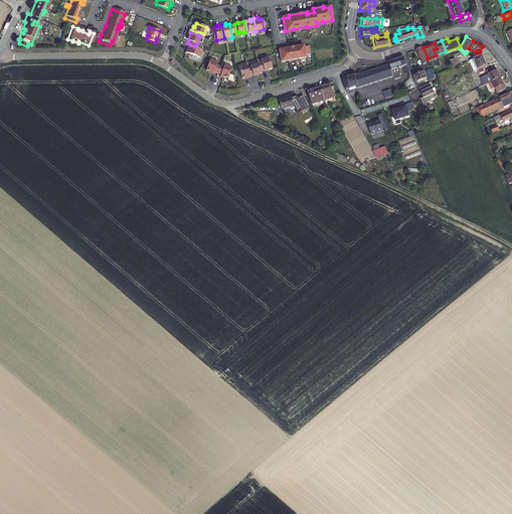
[(194,46),(190,44),(188,48),(187,48),(185,52),(199,57),(202,49),(194,46)]
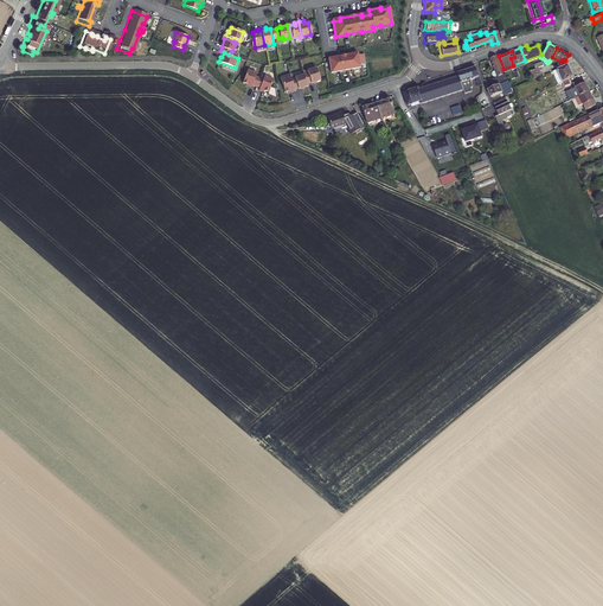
[(327,57),(331,71),(359,67),(359,64),(365,63),(363,53),(357,53),(357,52),(327,57)]
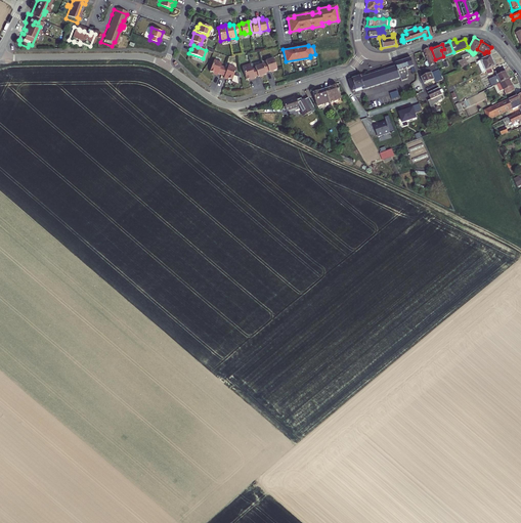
[(429,48),(424,49),(428,60),(426,61),(425,63),(426,66),(428,66),(428,67),(425,68),(423,68),(422,70),(422,74),(438,67),(435,60),(434,61),(429,48)]
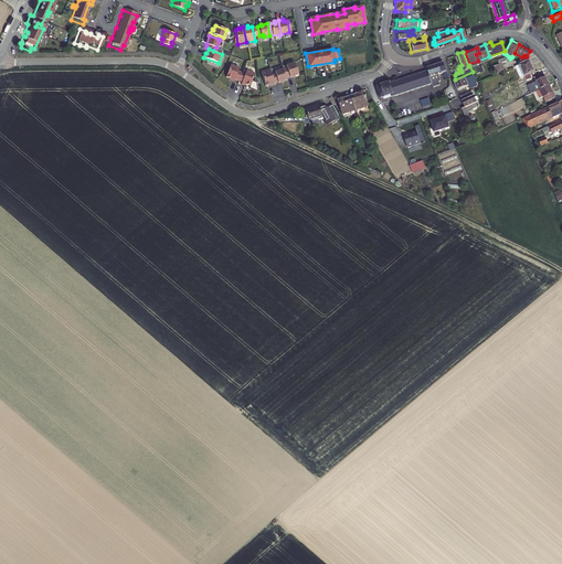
[(521,63),(515,65),(520,77),(523,75),(530,73),(534,71),(530,60),(522,62),(521,63)]
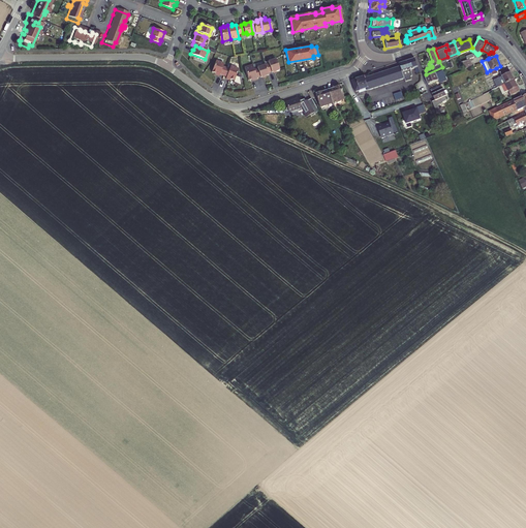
[(414,58),(407,60),(410,68),(414,67),(415,70),(420,68),(414,58)]
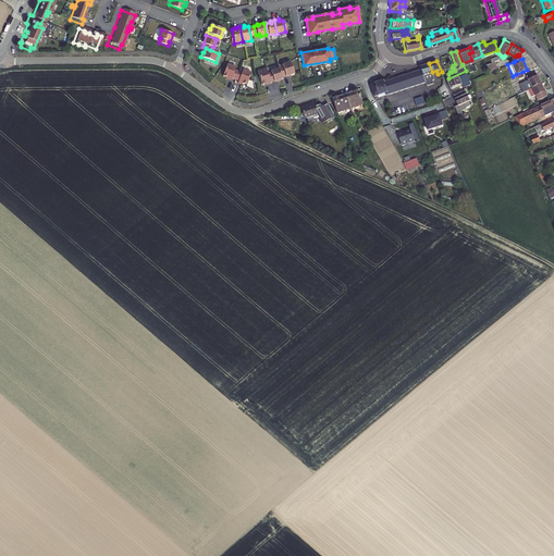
[(492,61),(485,63),(489,71),(496,69),(493,61),(492,61)]
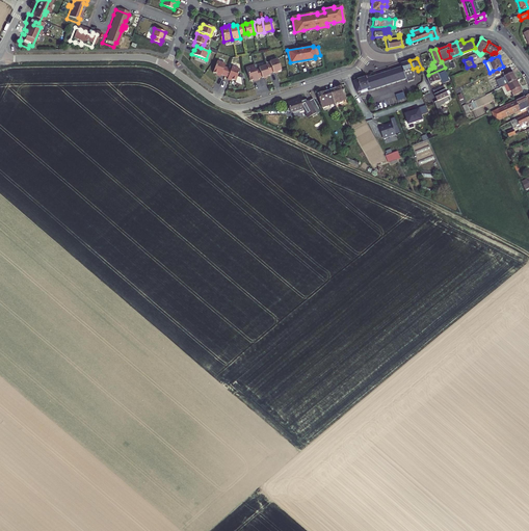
[(269,63),(266,65),(268,73),(272,72),(272,73),(281,70),(276,59),(269,61),(269,63)]
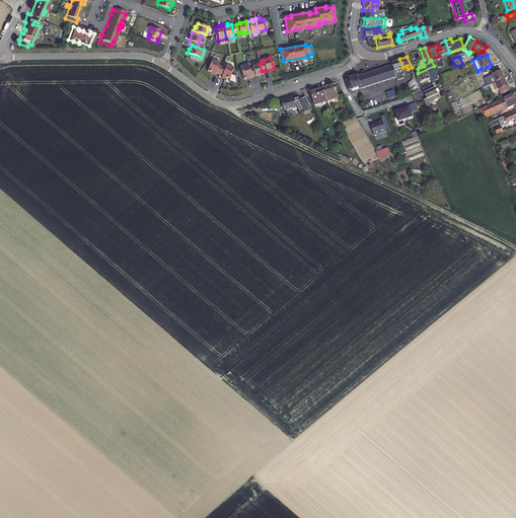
[(399,59),(392,62),(392,64),(397,75),(399,79),(404,77),(403,74),(404,73),(402,67),(399,59)]
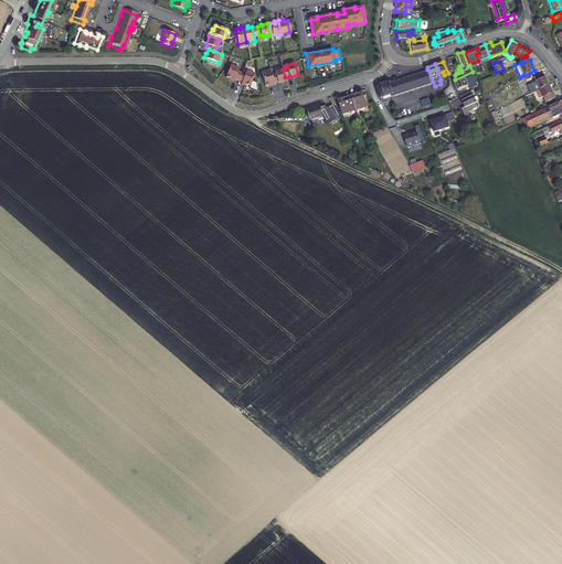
[(237,71),(229,67),(224,80),(233,83),(233,82),(236,83),(240,75),(236,74),(237,71)]
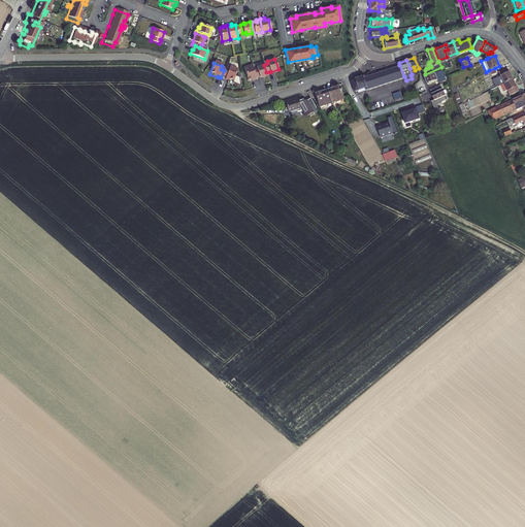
[(253,70),(252,65),(243,67),(248,80),(252,78),(253,80),(256,79),(256,77),(253,70)]
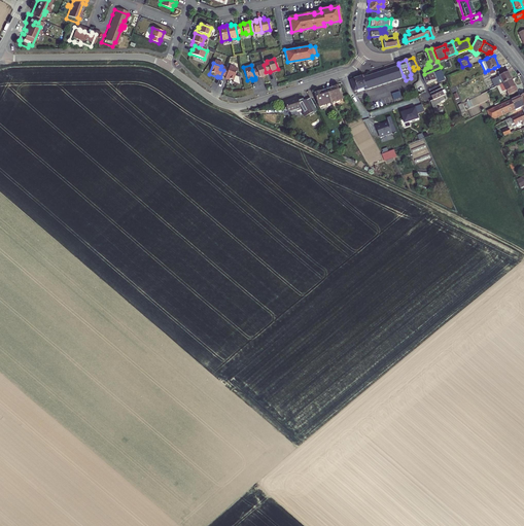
[(266,72),(264,65),(255,67),(256,69),(252,70),(255,77),(258,76),(259,77),(267,74),(266,72)]
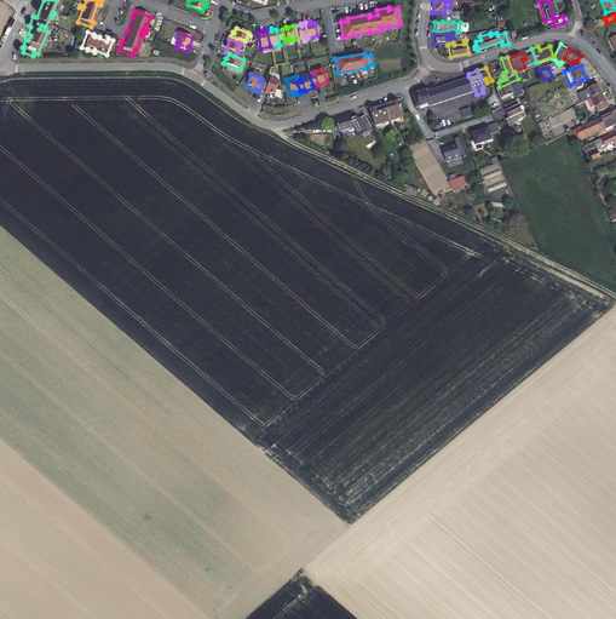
[(429,89),(407,96),(413,107),(429,103),(429,105),(466,92),(475,90),(468,76),(429,90),(429,89)]
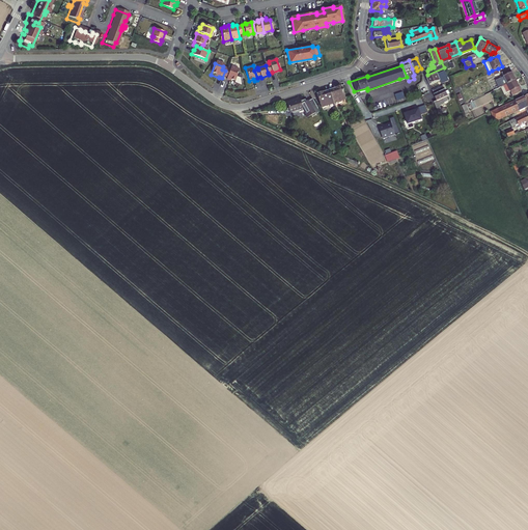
[(428,78),(427,78),(431,85),(441,81),(440,78),(443,77),(445,82),(449,80),(447,75),(445,71),(444,67),(427,75),(428,78)]
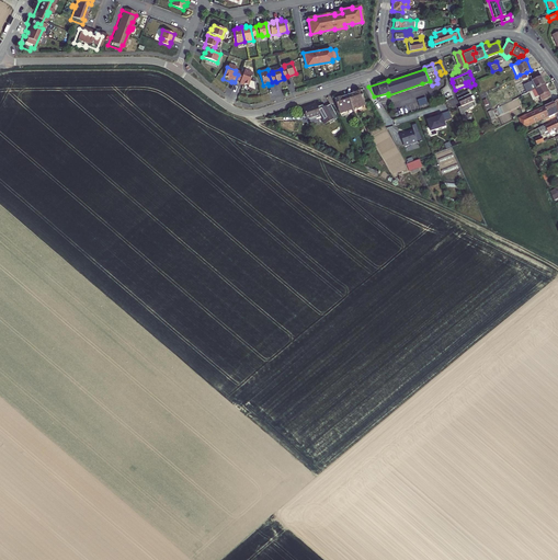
[(238,75),(235,82),(239,84),(238,84),(247,88),(251,76),(242,72),(241,76),(238,75)]
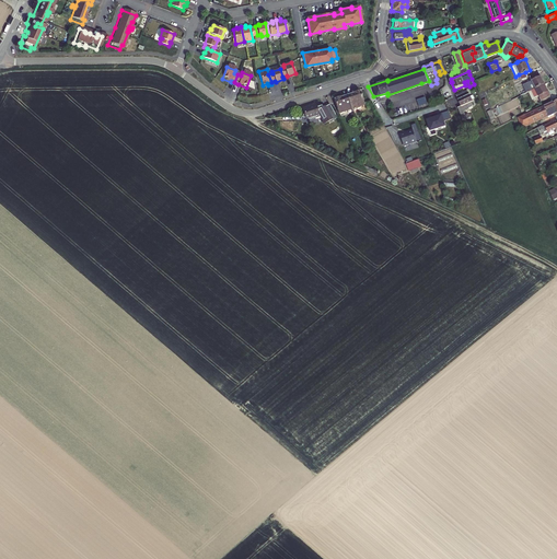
[(532,80),(528,82),(531,90),(544,84),(540,72),(530,77),(532,80)]
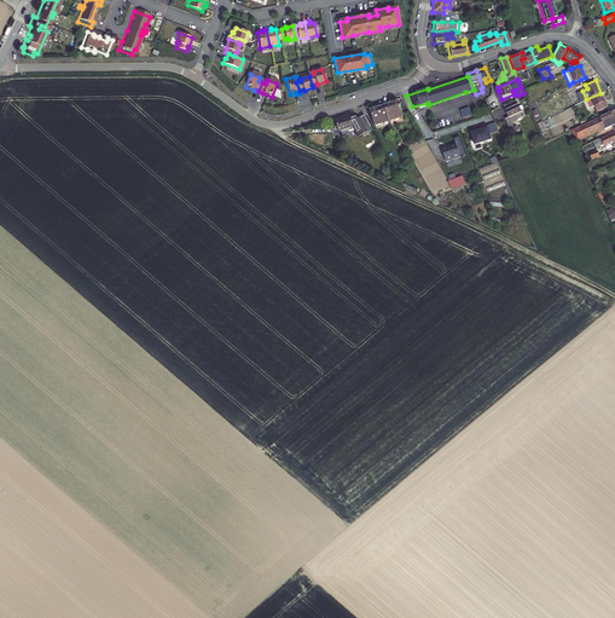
[(607,107),(601,93),(586,99),(590,107),(593,104),(597,110),(607,107)]
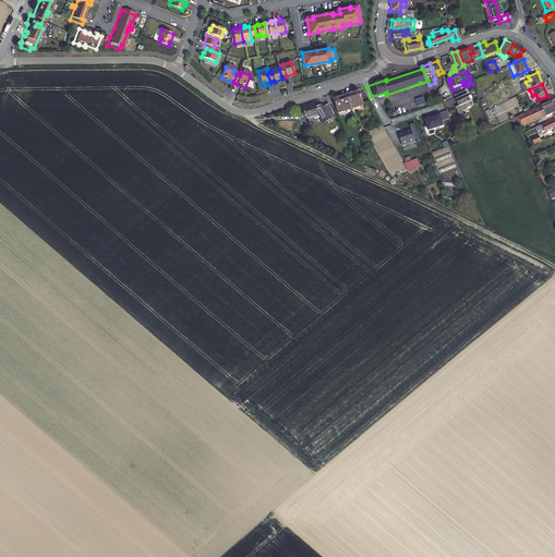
[(351,93),(345,95),(350,108),(362,104),(357,89),(351,92),(351,93)]
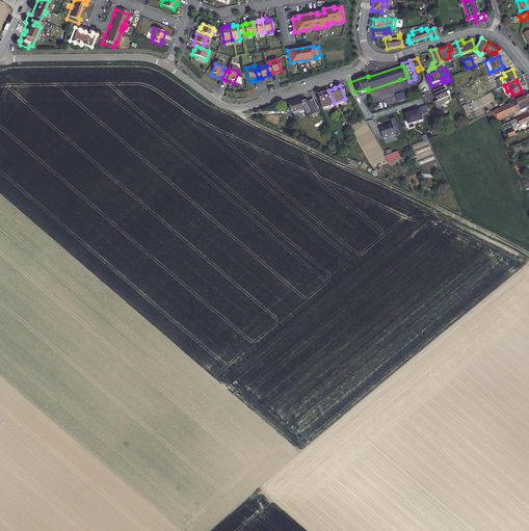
[(445,85),(433,90),(434,95),(446,89),(445,87),(445,85)]
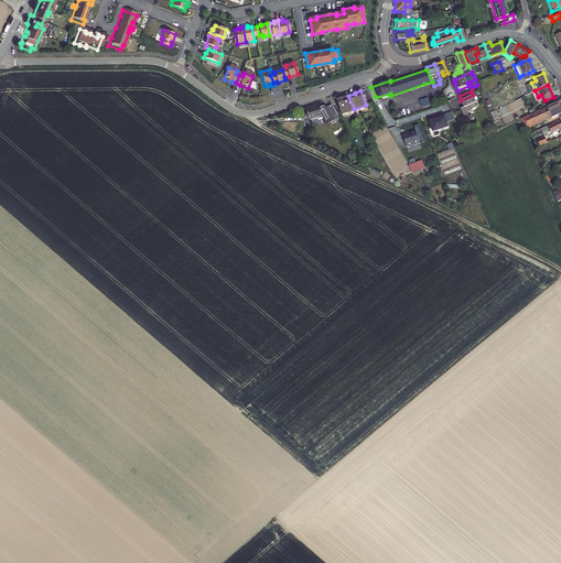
[(476,101),(473,95),(461,100),(464,107),(461,108),(465,120),(468,119),(466,112),(472,110),(471,109),(473,108),(474,106),(476,104),(476,101)]
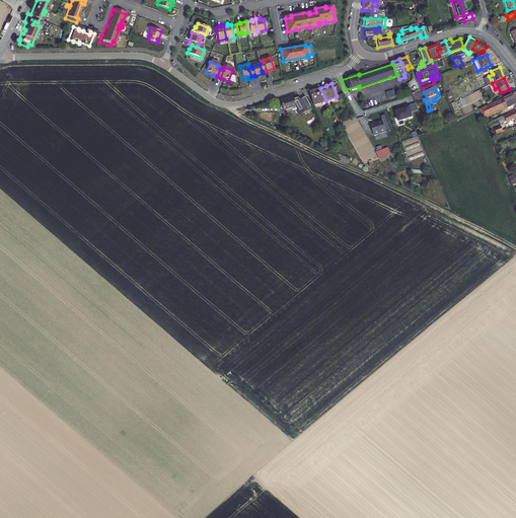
[(312,90),(307,91),(312,104),(325,100),(320,88),(312,91),(312,90)]
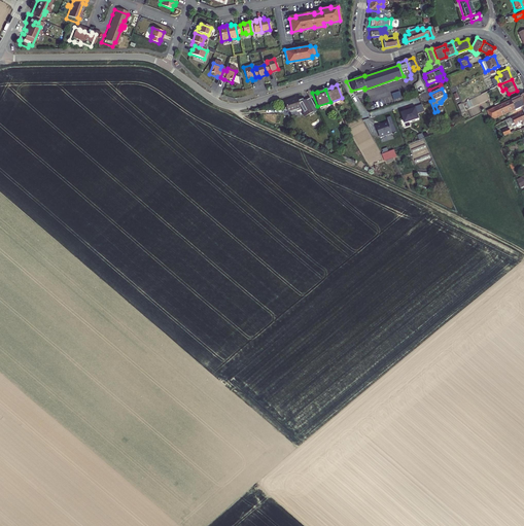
[(399,90),(391,92),(393,98),(402,96),(399,90)]
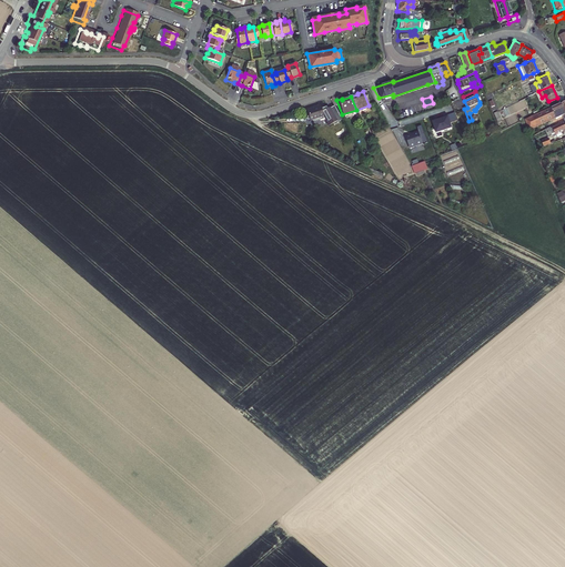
[(556,102),(527,117),(532,128),(547,120),(546,119),(551,117),(552,118),(557,114),(558,117),(564,112),(564,102),(563,100),(556,103),(556,102)]
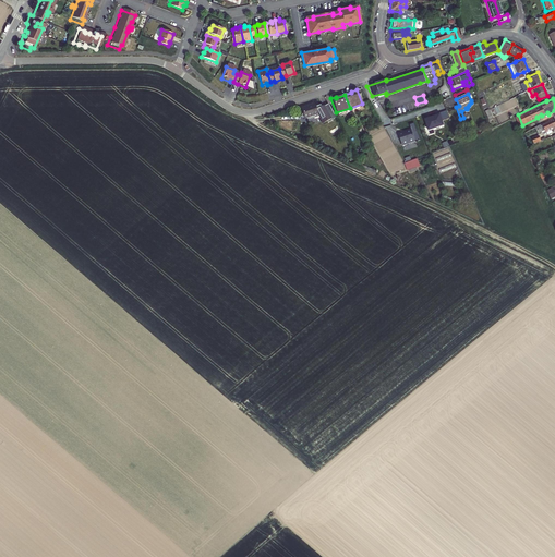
[(314,108),(313,106),(310,107),(300,110),(301,114),(300,118),(301,119),(303,120),(304,121),(305,120),(310,120),(313,120),(318,118),(323,125),(327,123),(327,125),(333,123),(332,120),(335,118),(327,106),(322,108),(322,107),(320,108),(318,107),(314,108)]
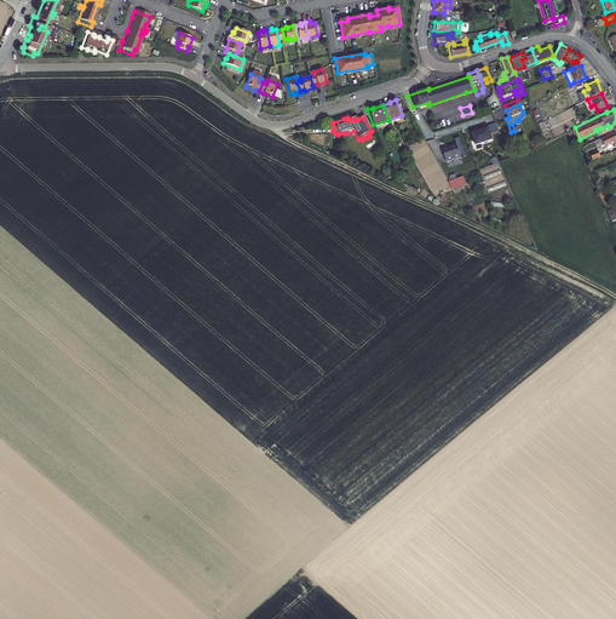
[(374,130),(391,124),(389,121),(389,120),(373,125),(374,130)]
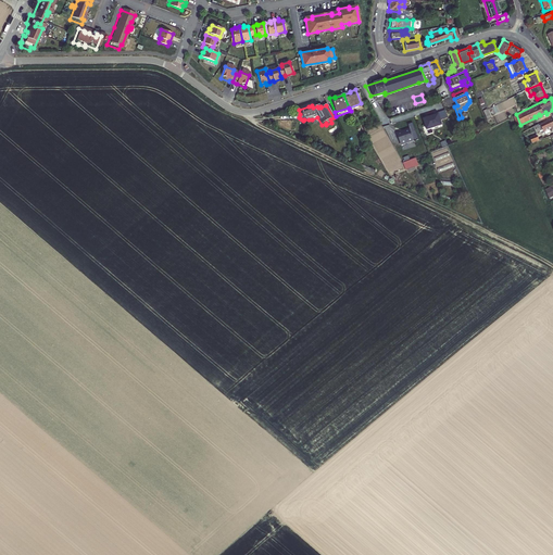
[(552,110),(547,114),(542,116),(543,120),(536,123),(540,130),(548,127),(549,129),(552,127),(552,110)]
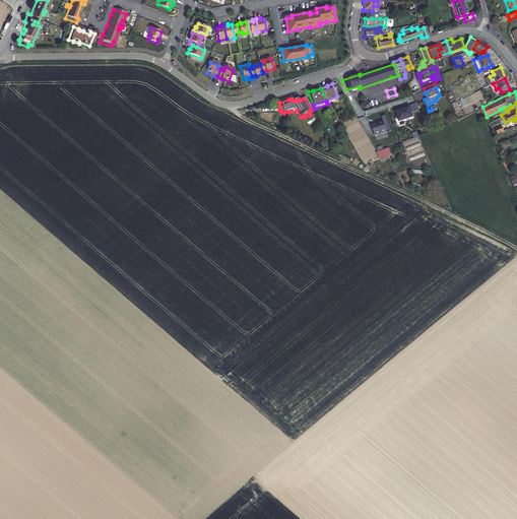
[(404,107),(395,110),(398,120),(412,116),(409,104),(403,106),(404,107)]
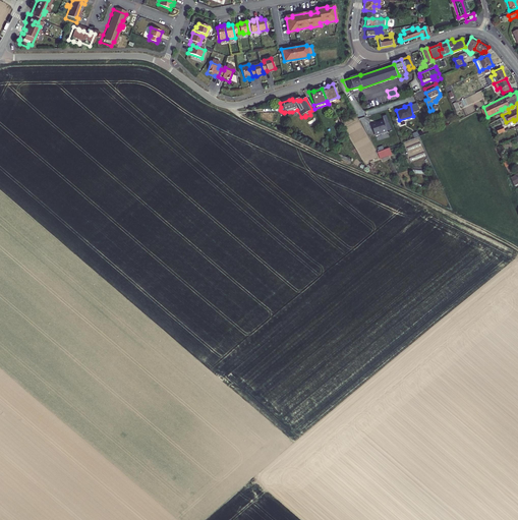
[(368,119),(372,130),(385,125),(382,114),(376,116),(376,117),(368,119)]
